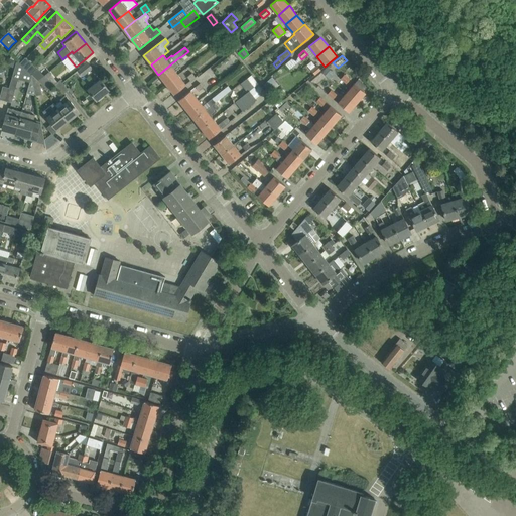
[(25,57),(19,63),(30,74),(36,68),(25,57)]
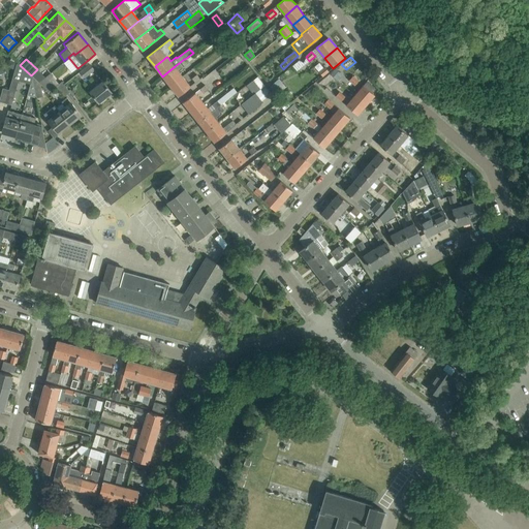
[(10,60),(8,66),(14,68),(17,62),(10,60)]
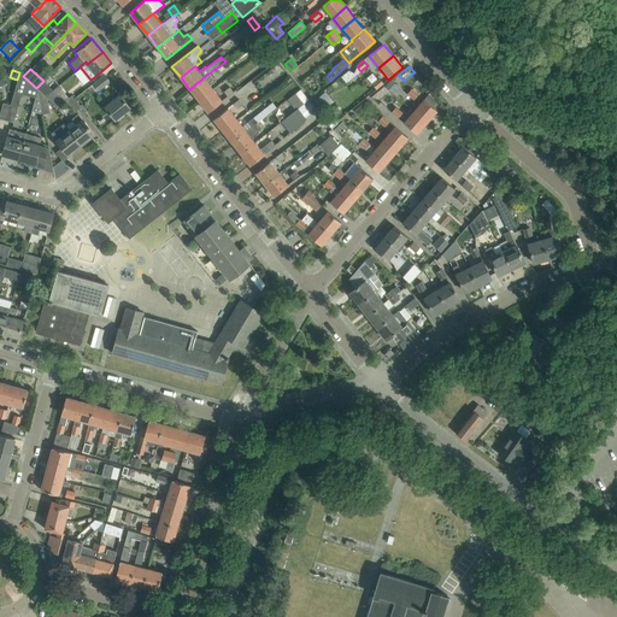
[(348,71),(341,77),(346,83),(356,75),(348,71)]
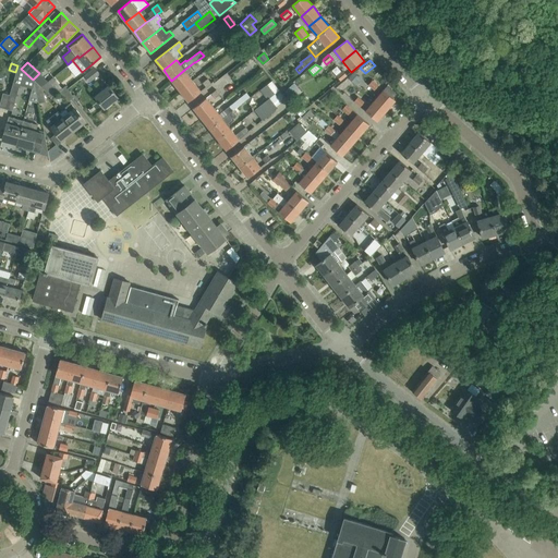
[(189,67),(184,70),(171,81),(180,92),(193,81),(187,75),(193,71),(189,67)]
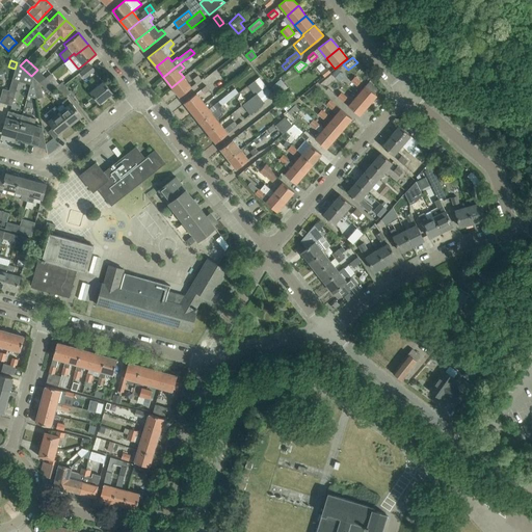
[(85,78),(95,71),(90,64),(80,73),(85,78)]
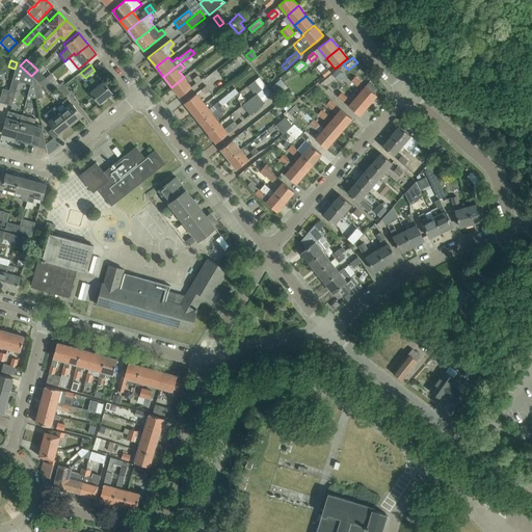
[(330,72),(326,68),(320,73),(324,77),(330,72)]
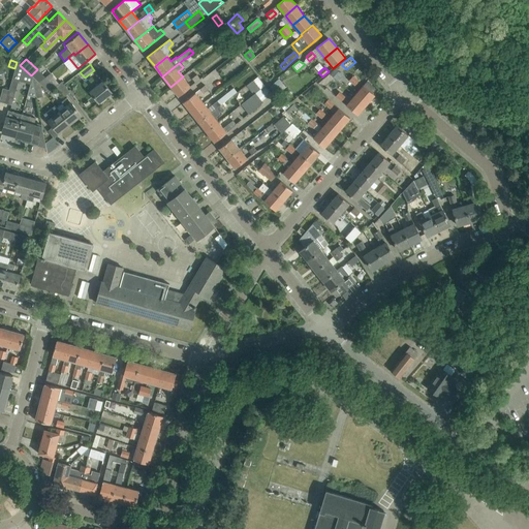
[(37,69),(31,75),(32,76),(39,83),(40,82),(45,78),(37,69)]
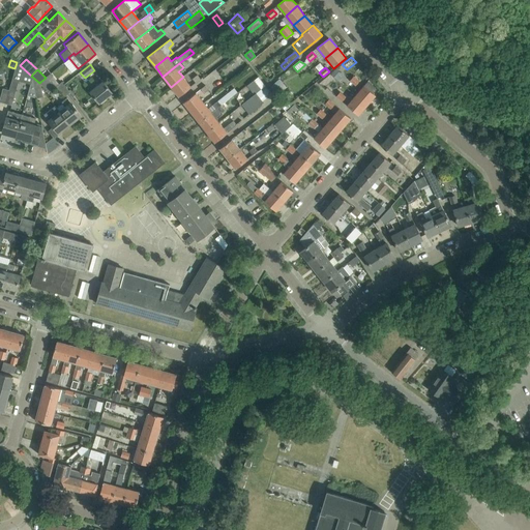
[(336,69),(331,75),(339,81),(344,76),(336,69)]
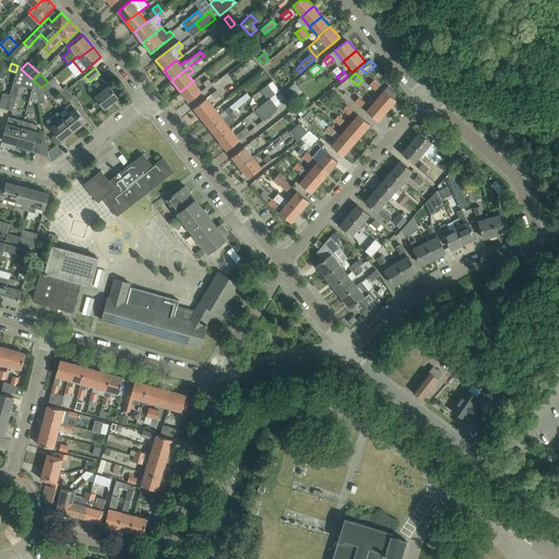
[(58,87),(52,79),(48,82),(43,86),(51,97),(56,94),(54,91),(58,87)]
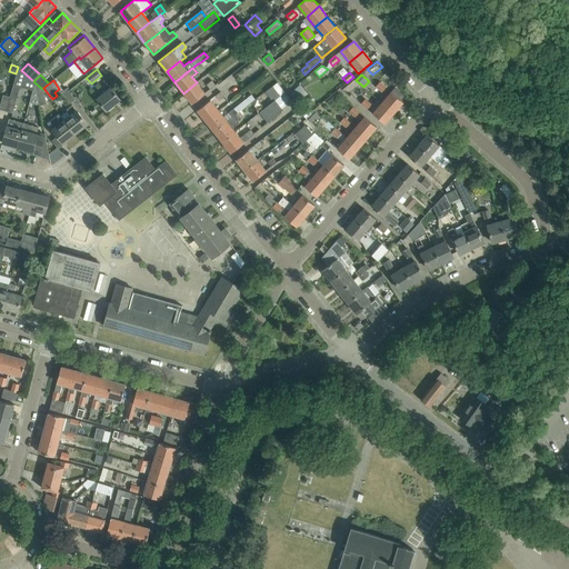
[(47,102),(45,91),(42,89),(35,82),(39,103),(47,102)]
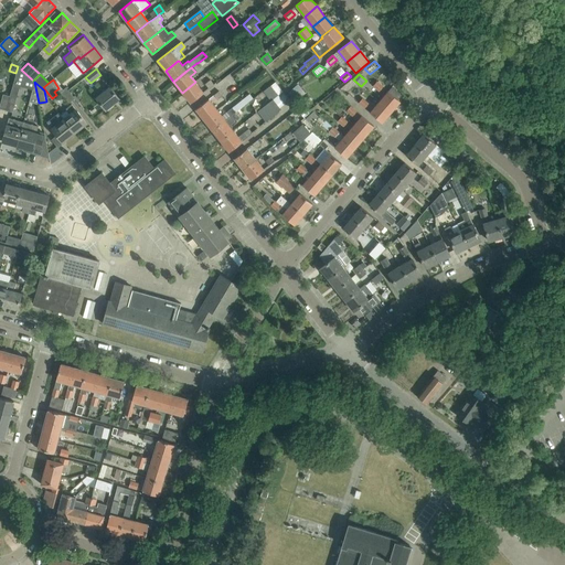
[(203,93),(195,82),(182,93),(191,103),(203,93)]
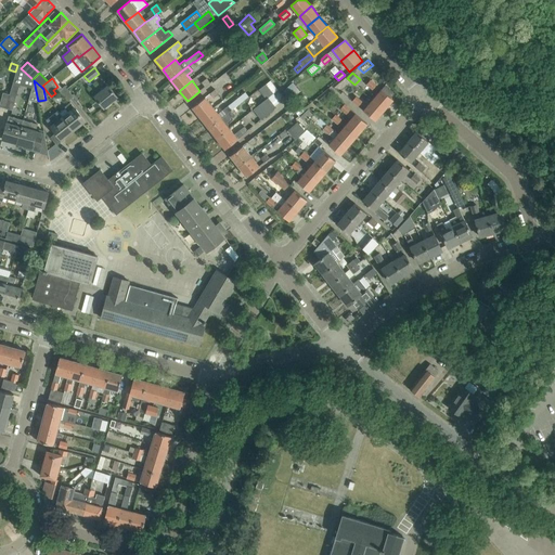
[(270,80),(266,85),(272,93),(278,90),(270,80)]
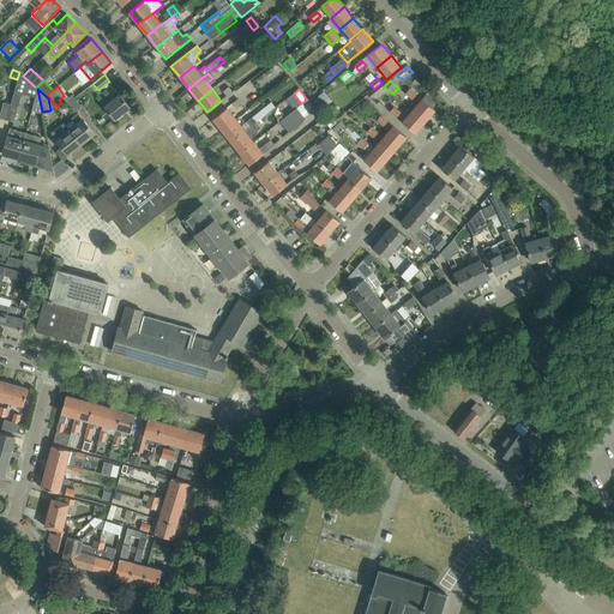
[(405,94),(413,98),(416,95),(409,89),(405,94)]
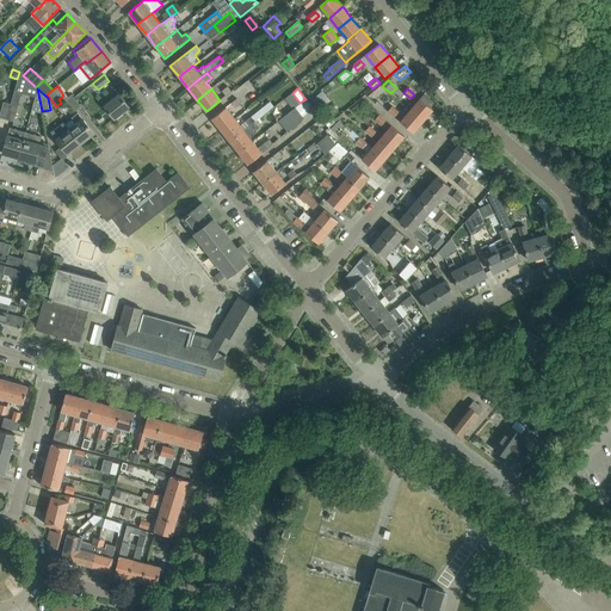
[(11,103),(6,119),(13,122),(19,102),(22,93),(14,91),(11,103)]
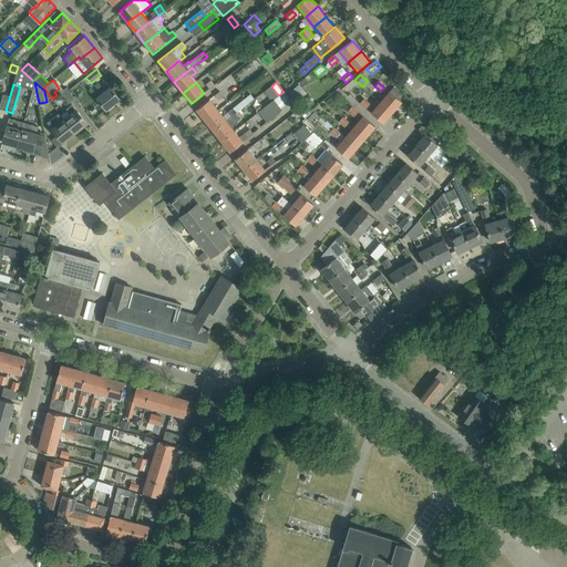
[(299,84),(289,92),(297,102),(307,93),(299,84)]
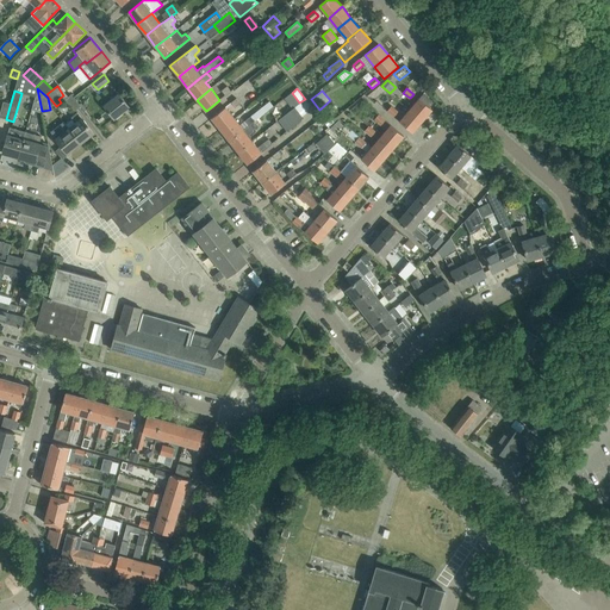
[(129,106),(119,93),(104,105),(114,118),(129,106)]
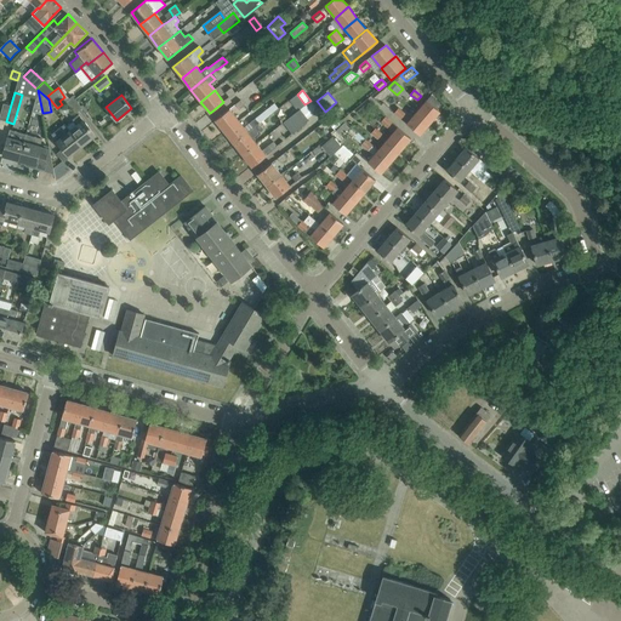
[(73,96),(66,102),(75,113),(81,108),(73,96)]
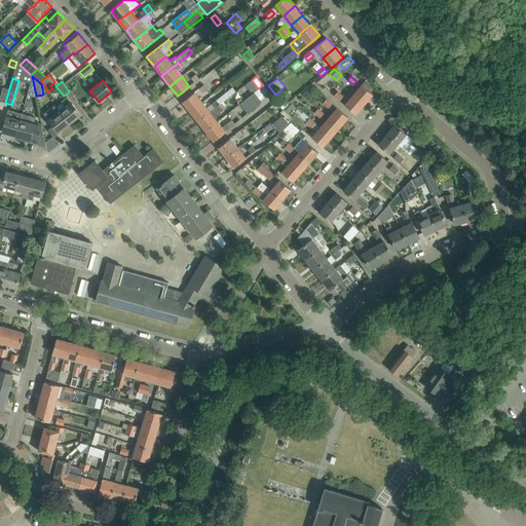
[(365,81),(362,84),(371,92),(374,88),(365,81)]
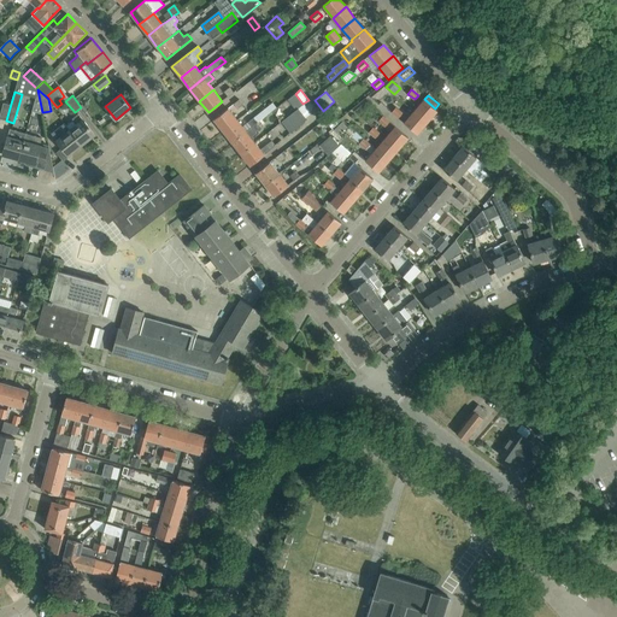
[(427,123),(438,111),(435,109),(424,99),(413,112),(427,123)]
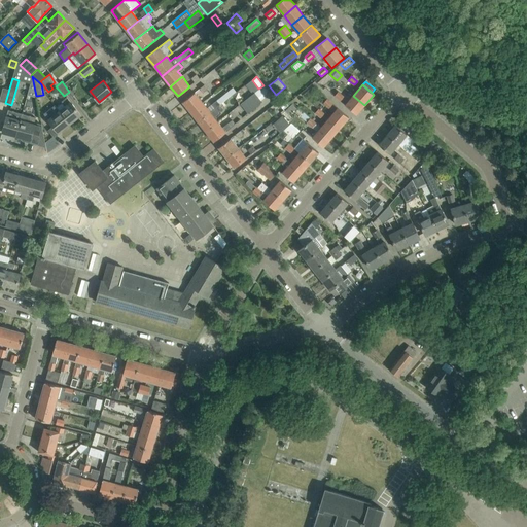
[(0,101),(5,103),(9,89),(3,88),(0,97),(0,101)]
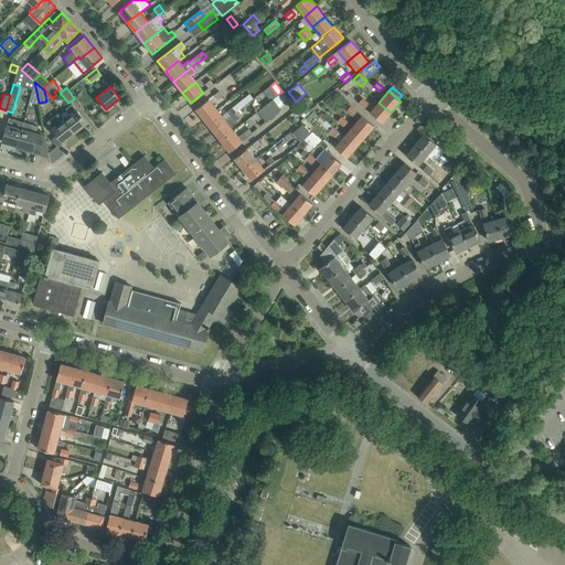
[(226,112),(231,117),(235,113),(253,98),(249,94),(226,112)]
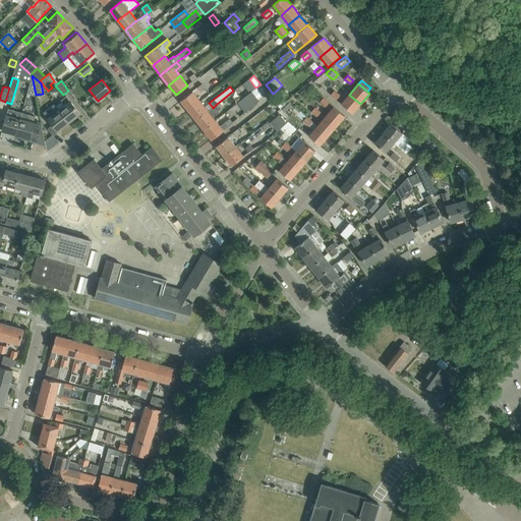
[(334,91),(331,95),(336,100),(340,96),(334,91)]
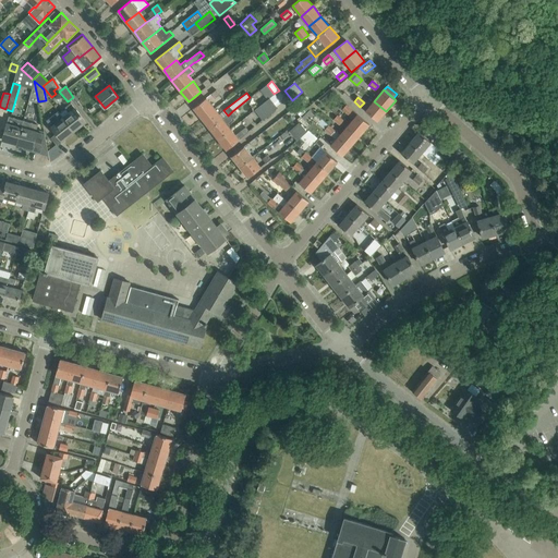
[(215,109),(206,98),(193,108),(202,119),(215,109)]
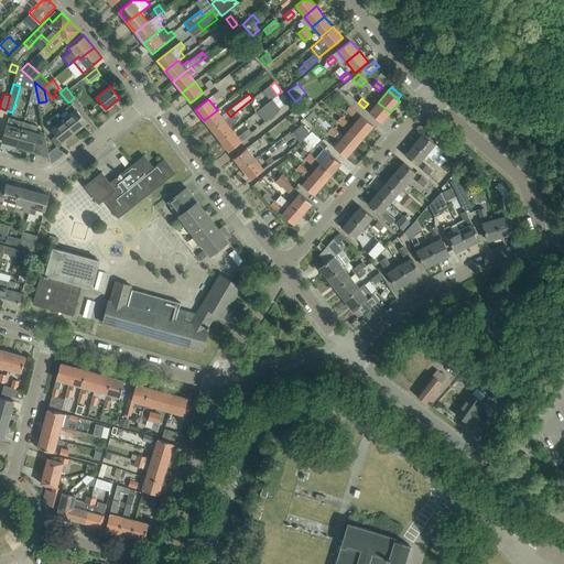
[(258,111),(266,122),(278,112),(280,108),(272,99),(258,111)]
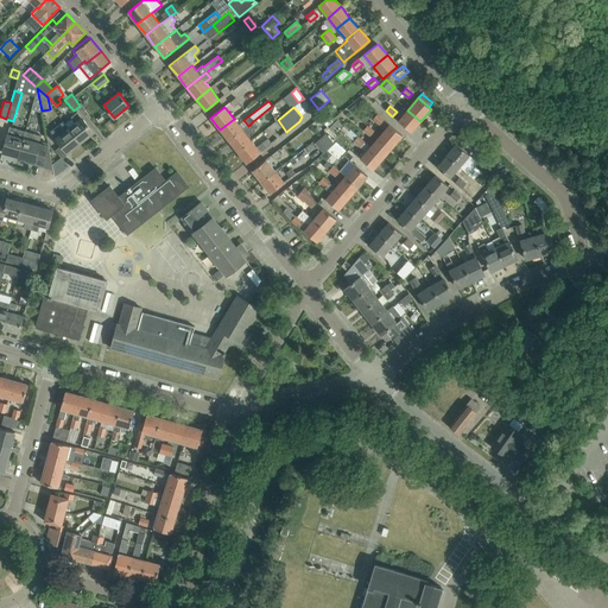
[(411,132),(420,121),(407,111),(398,121),(411,132)]
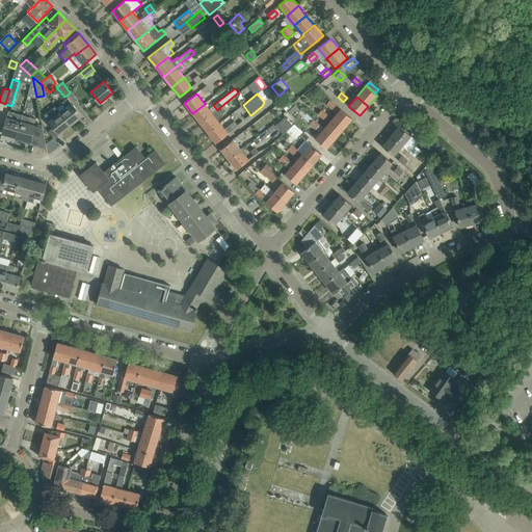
[(82,115),(75,108),(68,98),(61,102),(65,107),(59,112),(70,125),(82,115)]
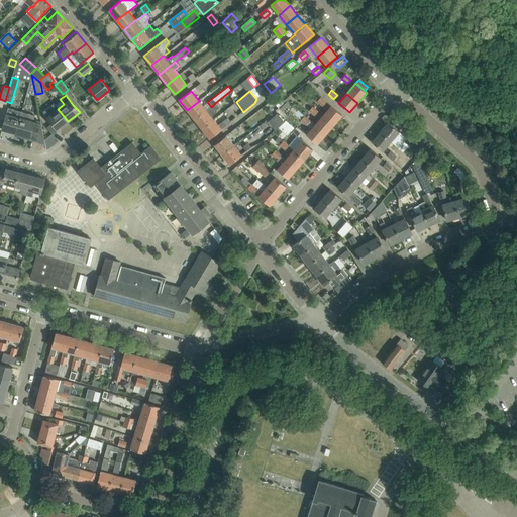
[(326,102),(320,97),(316,101),(322,107),(326,102)]
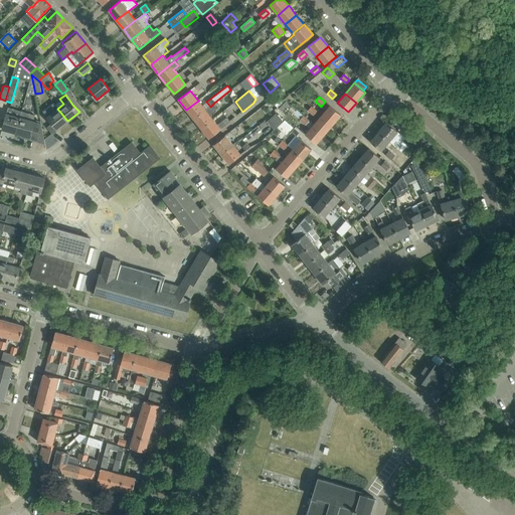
[(205,110),(198,101),(186,110),(194,119),(205,110)]
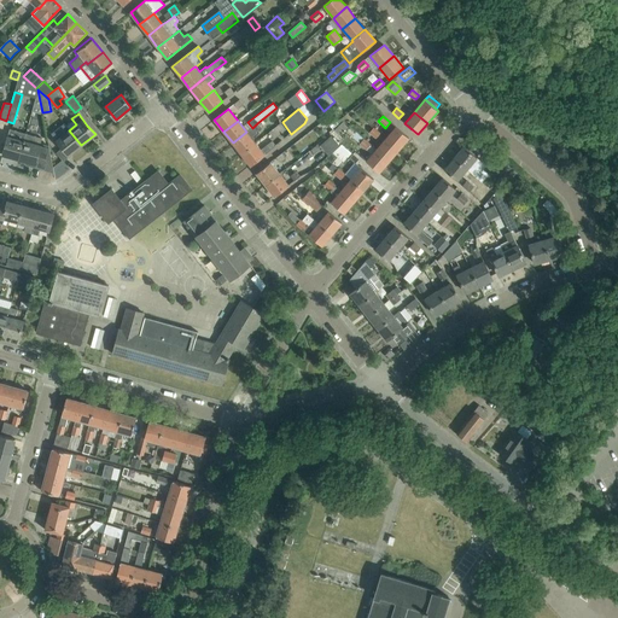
[(343,122),(334,130),(338,135),(348,127),(343,122)]
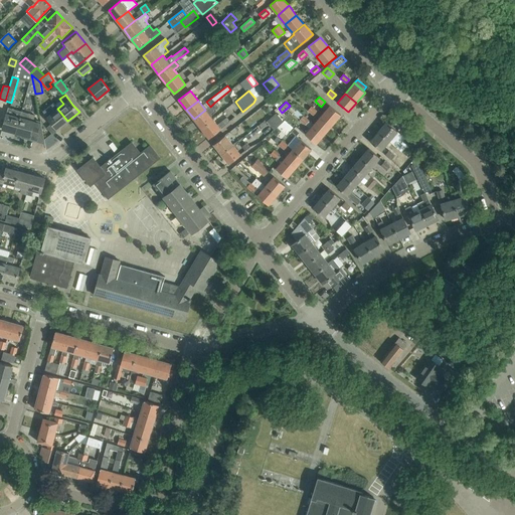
[(212,119),(209,116),(214,112),(213,110),(217,107),(214,103),(210,107),(205,110),(194,119),(201,129),(212,119)]
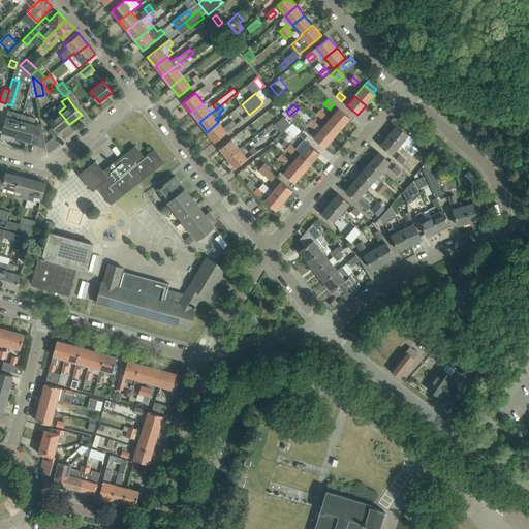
[(341,128),(350,118),(338,107),(330,118),(341,128)]
